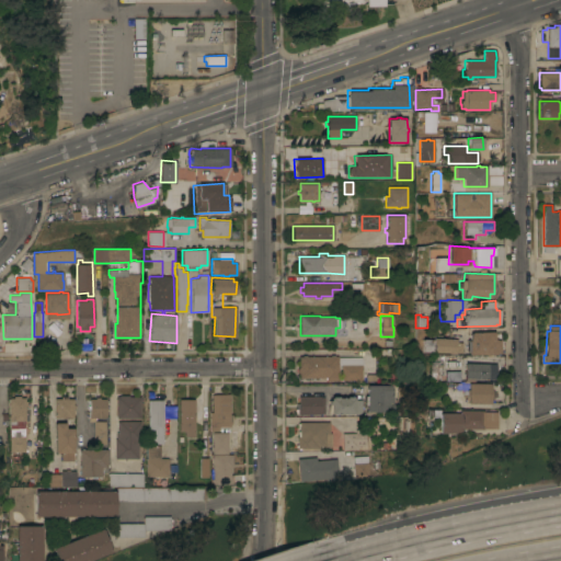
[(467,348),(465,348),(465,341),(467,341),(467,334),(468,333),(469,332),(492,331),(493,333),(493,340),(495,340),(499,340),(500,353),(496,353),(496,354),(467,355),(467,348)]
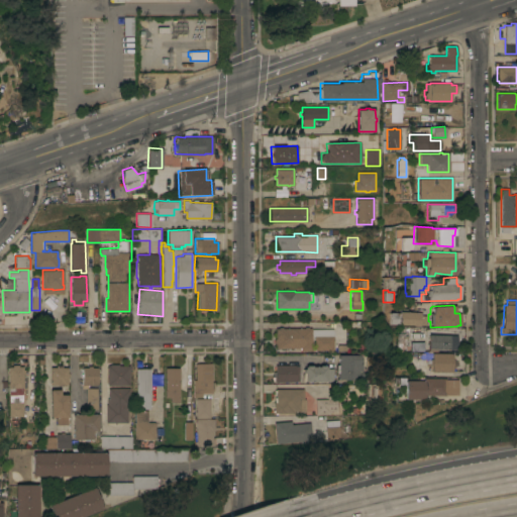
[(418,312),(418,315),(424,315),(424,326),(411,326),(412,325),(396,324),(387,324),(388,312),(396,313),(396,312),(418,312)]
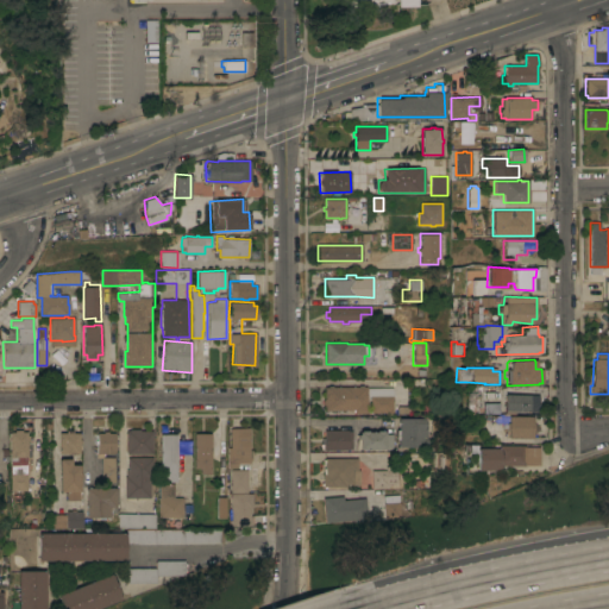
[(394,388),(394,412),(393,412),(393,414),(387,414),(387,413),(371,413),(371,396),(368,396),(368,413),(359,413),(359,414),(356,414),(356,413),(355,413),(355,409),(325,409),(325,405),(324,405),(324,399),(325,399),(325,387),(328,387),(328,385),(333,385),(333,387),(359,387),(359,385),(364,385),(364,387),(368,387),(368,388),(394,388)]
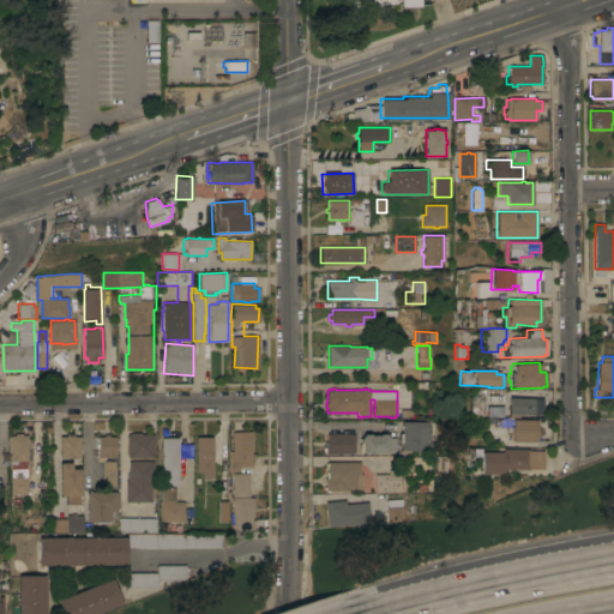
[(507,398),(507,397),(534,398),(533,399),(536,399),(537,390),(549,390),(548,399),(542,399),(542,414),(533,414),(533,415),(516,414),(516,417),(507,416),(507,414),(504,413),(504,398),(507,398)]
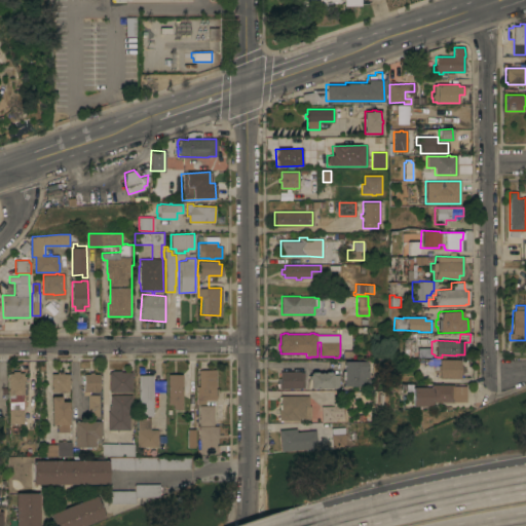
[(429,347),(429,358),(400,358),(400,348),(429,347)]
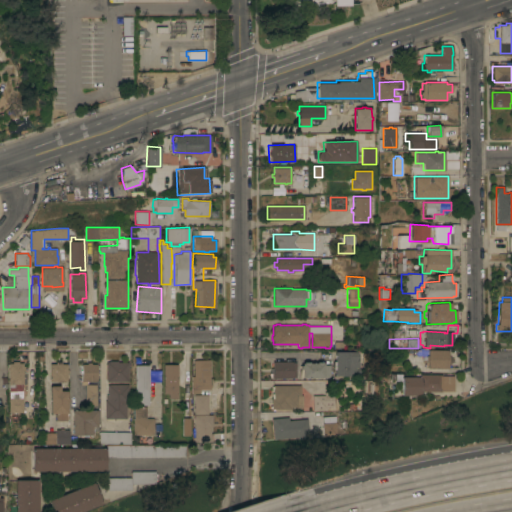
[(446,350),(446,368),(424,368),(424,362),(419,362),(419,355),(424,355),(424,349),(446,350)]
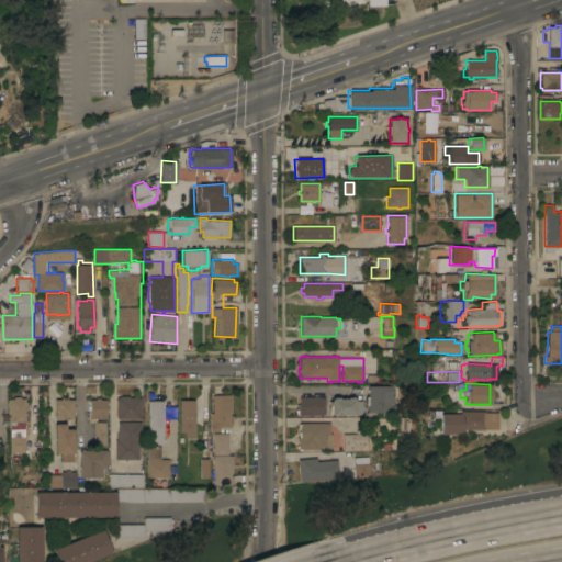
[(394,385),(394,394),(395,394),(395,413),(368,413),(368,405),(366,405),(367,396),(368,396),(368,385),(394,385)]
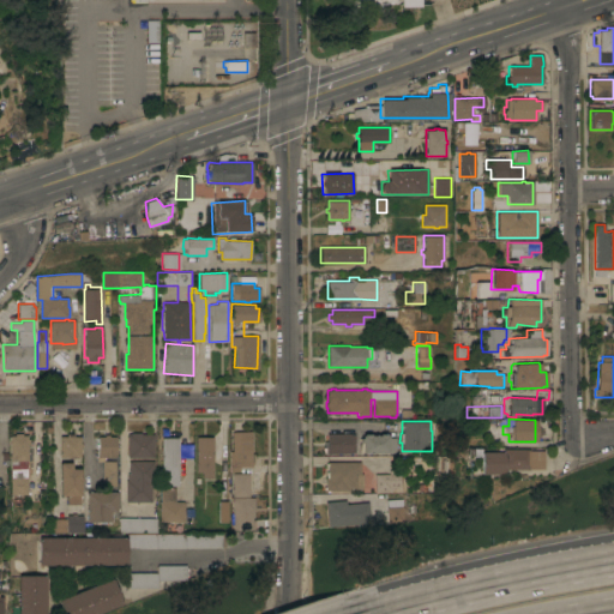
[(233,432),(252,432),(252,453),(254,453),(254,464),(252,464),(252,467),(240,467),(240,471),(230,471),(229,451),(233,451),(233,432)]
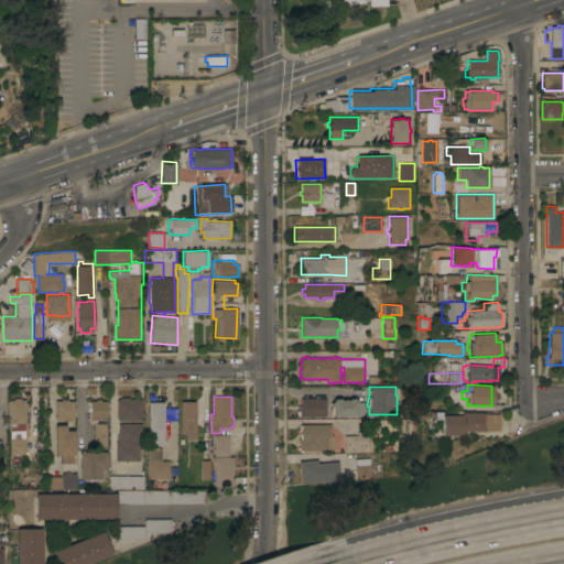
[(10,400),(14,400),(14,398),(21,398),(21,400),(25,400),(25,403),(28,403),(28,409),(25,409),(26,422),(30,422),(30,431),(25,431),(25,454),(10,454),(10,400)]
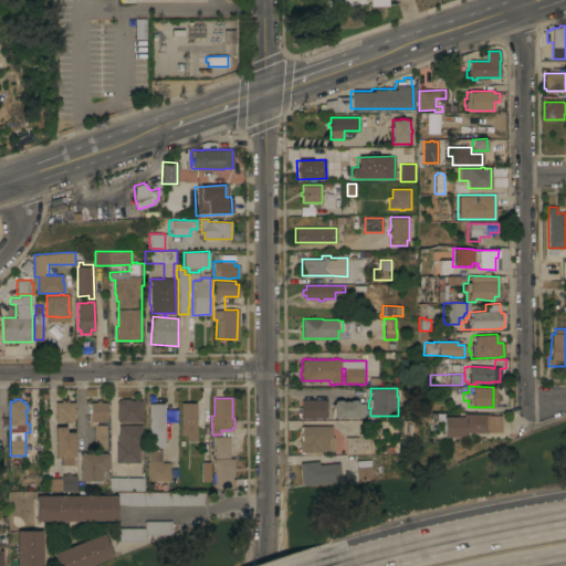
[(55,401),(62,401),(62,399),(67,399),(67,402),(74,402),(74,409),(75,409),(75,411),(74,411),(74,421),(55,421),(55,401)]
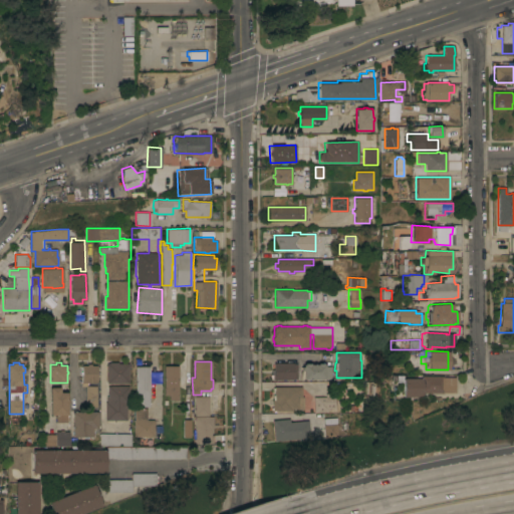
[(106,363),(109,363),(109,362),(118,362),(118,363),(129,363),(130,382),(107,382),(106,363)]
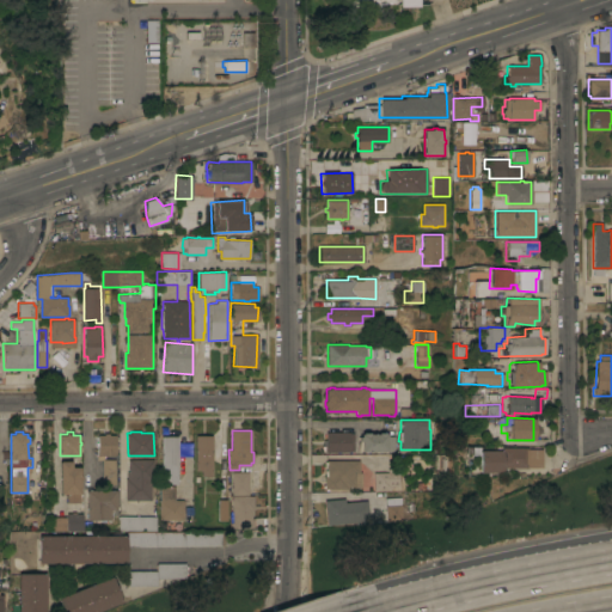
[(350,432),(350,433),(354,433),(354,451),(350,451),(350,452),(326,452),(326,444),(323,444),(323,440),(326,440),(326,432),(350,432)]
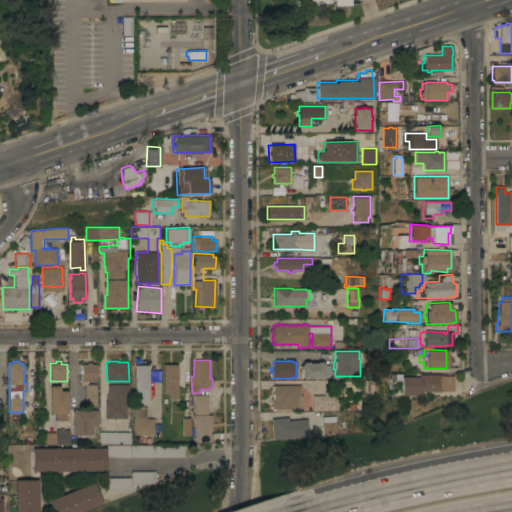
[(96,405),(85,405),(85,385),(81,385),(81,380),(82,380),(81,364),(87,364),(87,362),(91,362),(91,364),(96,364),(97,381),(87,381),(87,384),(96,384),(96,405)]
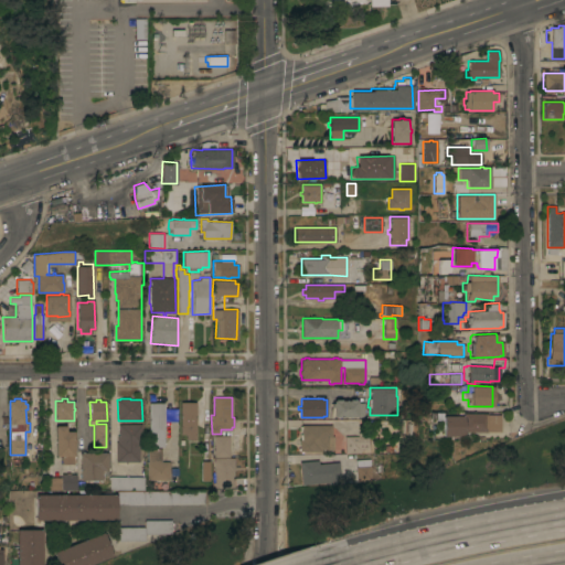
[(333,407),(331,407),(331,403),(333,403),(333,401),(336,401),(336,400),(342,400),(342,401),(350,401),(350,400),(356,400),(356,401),(358,401),(358,403),(365,403),(365,416),(333,417),(333,407)]
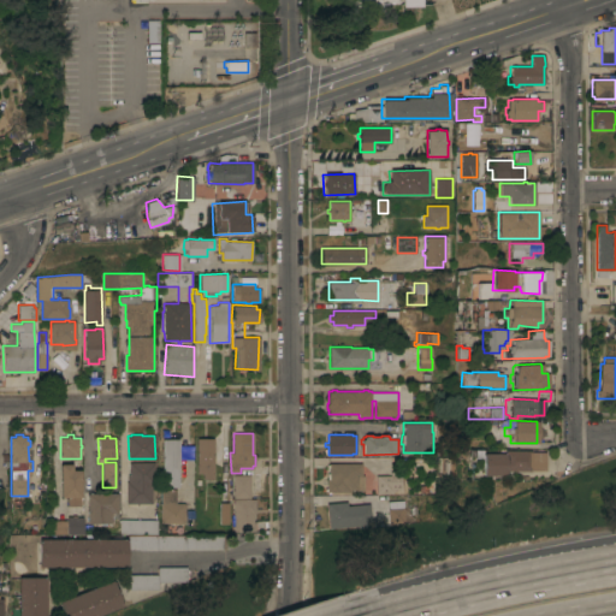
[(213,438),(213,479),(202,479),(202,473),(196,473),(196,466),(195,466),(196,438),(213,438)]
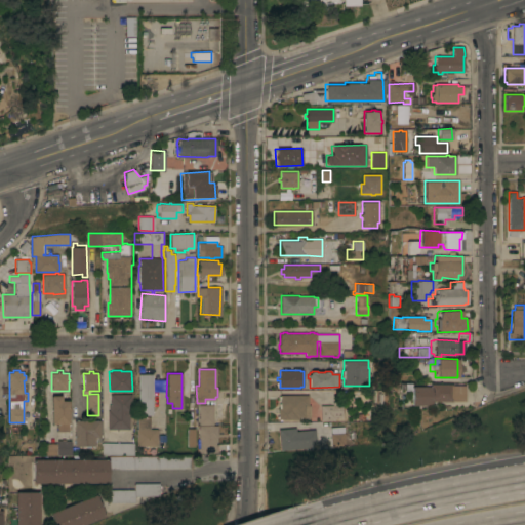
[(152,392),(159,392),(159,404),(152,404),(152,415),(137,415),(137,374),(152,374),(152,392)]
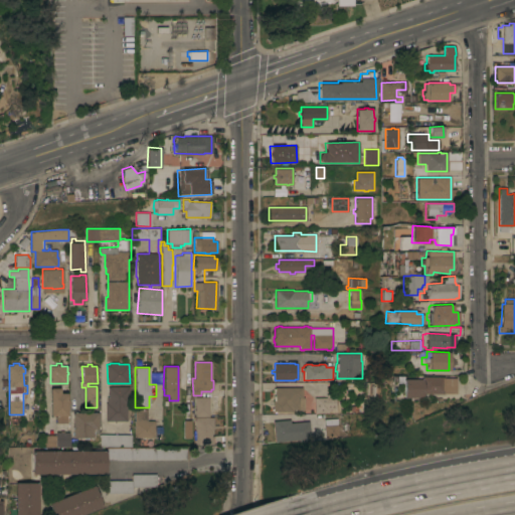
[(401,397),(401,379),(419,379),(419,376),(442,376),(442,377),(455,377),(455,393),(420,393),(420,397),(401,397)]
